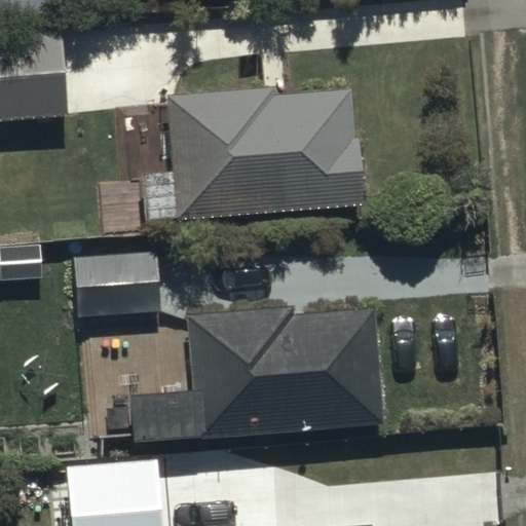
[(55,0),(0,0),(0,19),(57,14),(55,0)]
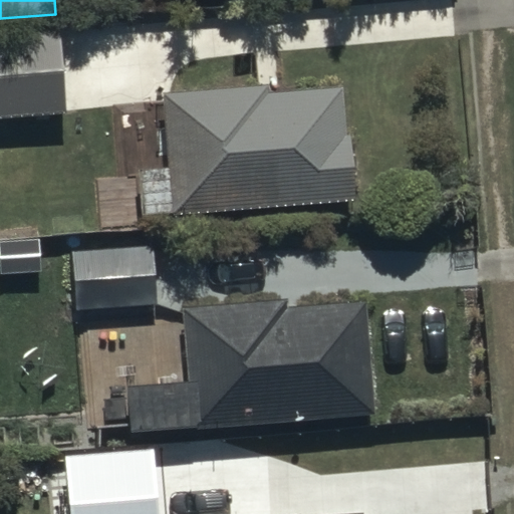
[(57,30),(0,33),(0,115),(63,110),(57,30)]
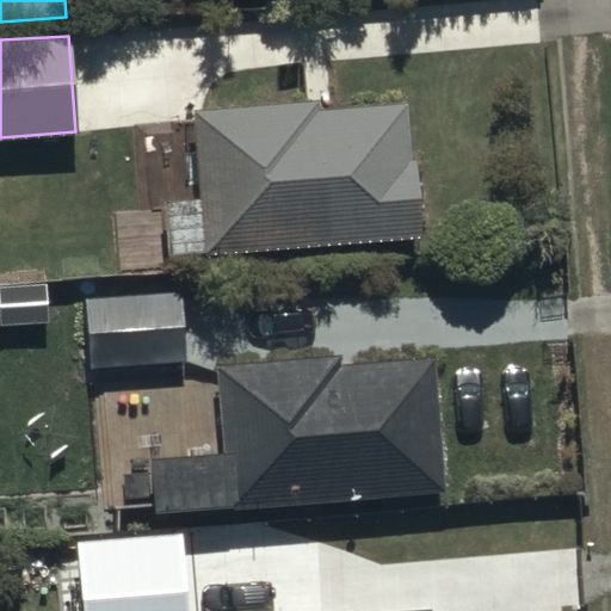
[(193,111),(204,257),(425,240),(419,162),(412,164),(407,104),(315,111),(314,102),(193,111)]
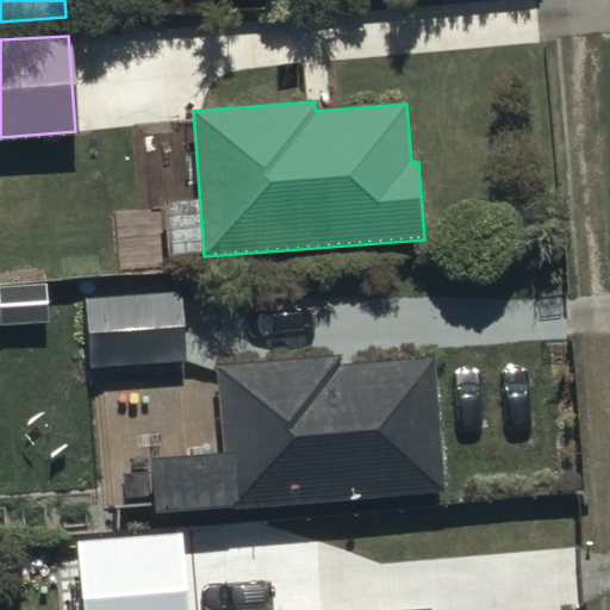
[(86,299),(89,368),(182,363),(180,296),(86,299)]
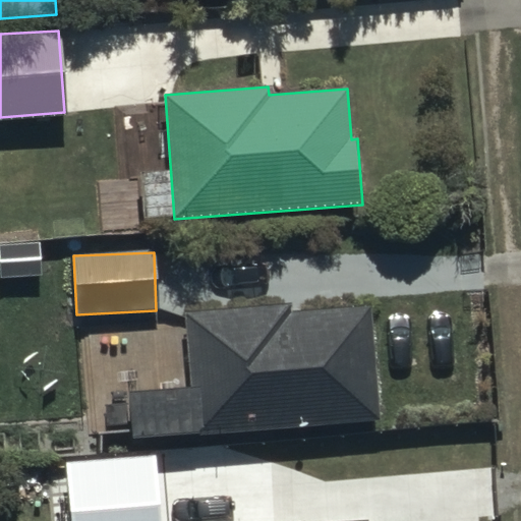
[(131,390),(134,439),(380,422),(372,308),(289,313),(288,303),(185,310),(190,386),(131,390)]
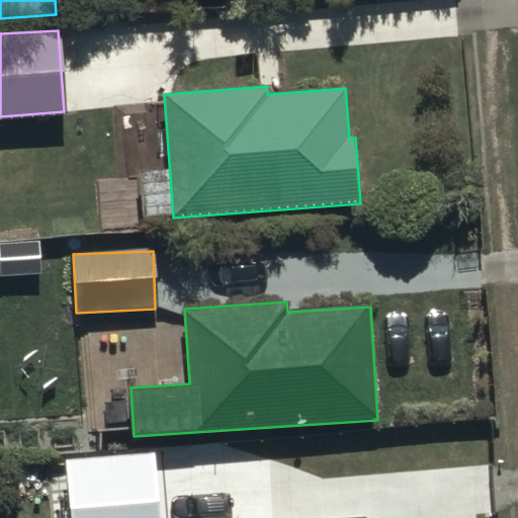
[(156,517),(154,456),(67,460),(70,517),(156,517)]
